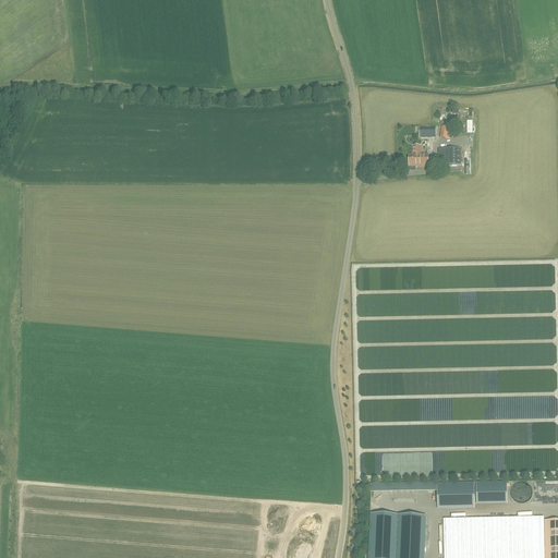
[(447,140),(449,128),(441,126),(439,138),(447,140)]
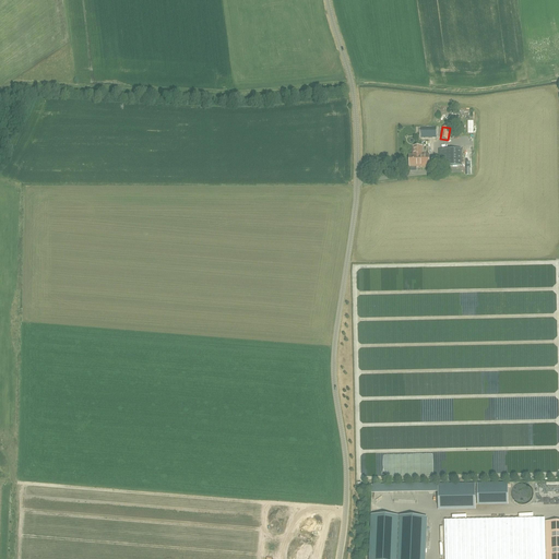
[(421,138),(436,138),(436,128),(421,128),(421,138)]
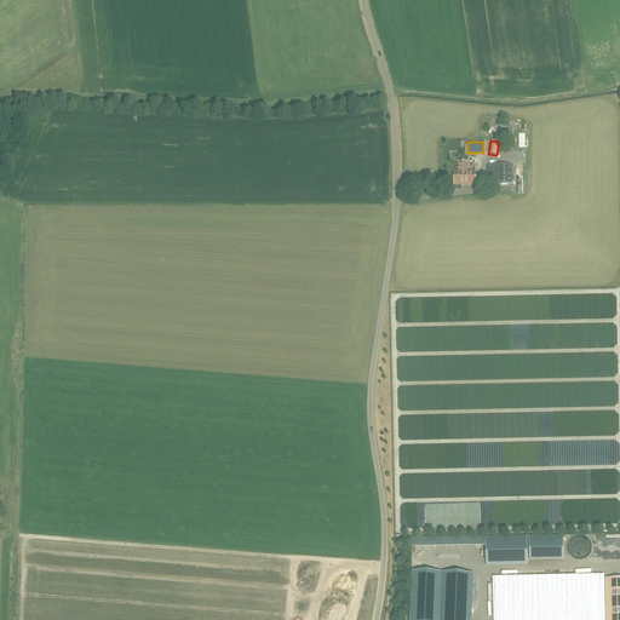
[(468,166),(458,166),(458,172),(454,172),(454,184),(455,184),(455,190),(461,190),(461,184),(476,184),(476,172),(468,172),(468,166)]
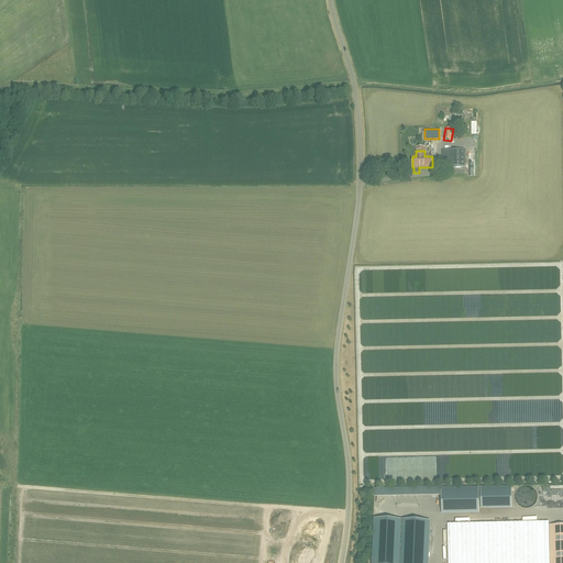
[(465,151),(442,151),(442,167),(465,167),(465,151)]
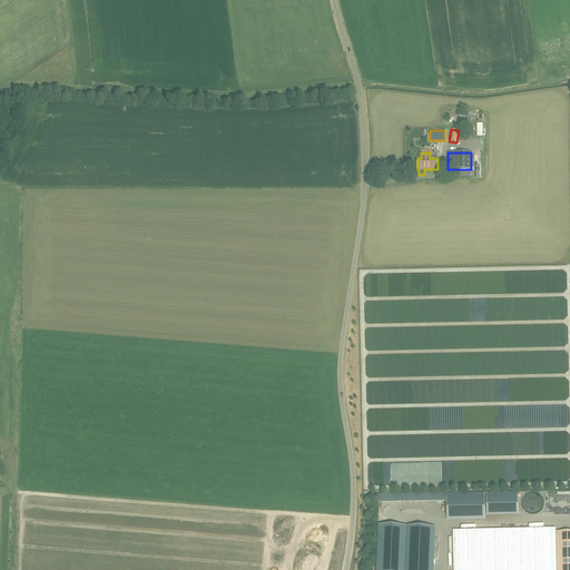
[(524,511),(527,512),(530,514),(534,514),(538,513),(540,511),(542,508),(543,504),(543,501),(542,498),(540,495),(538,493),(534,492),(531,492),(528,493),(524,495),(523,499),(522,501),(522,504),(522,508),(524,511)]
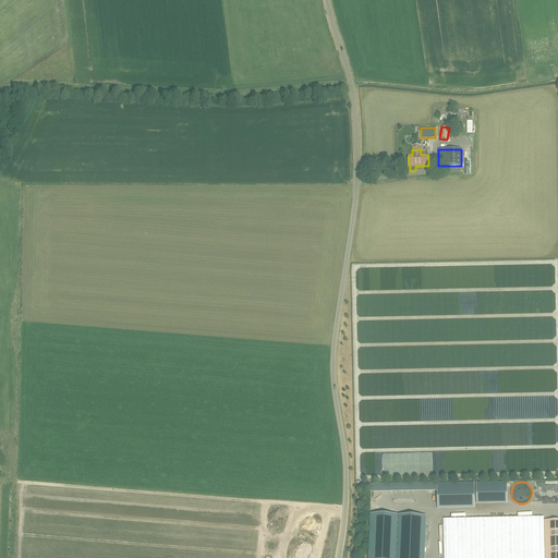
[(371,493),(438,492),(438,484),(437,483),(371,484),(371,493)]
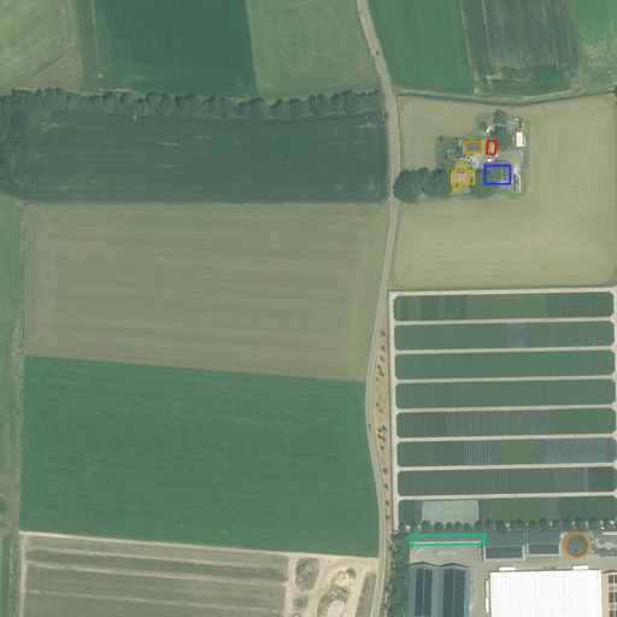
[(559,534),(527,535),(528,559),(560,558),(559,534)]
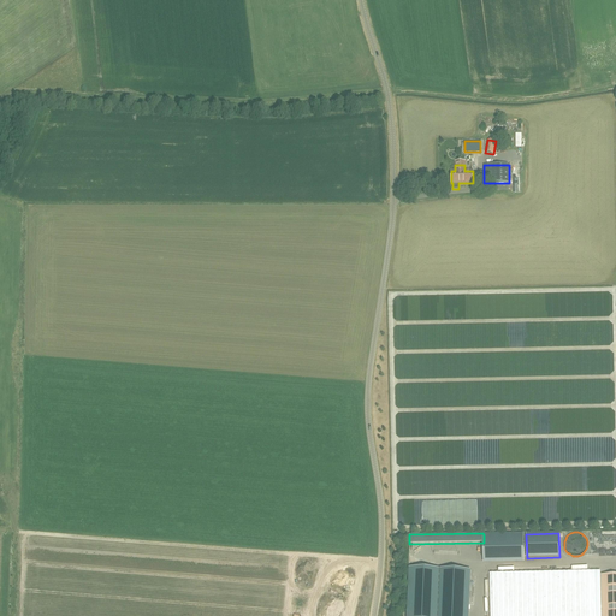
[(484,543),(484,562),(523,562),(523,534),(484,534),(484,543)]
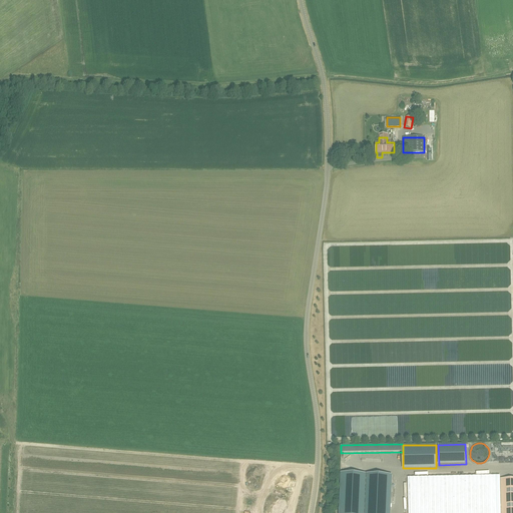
[(512,512),(512,479),(492,480),(492,476),(408,477),(408,512),(512,512)]
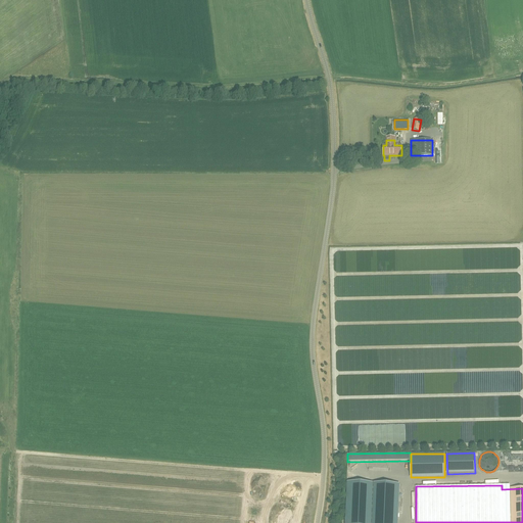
[(347,487),(345,522),(397,522),(398,489),(347,487)]
